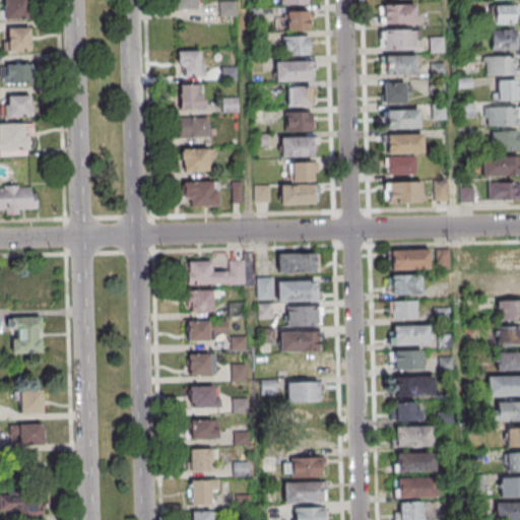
[(4,0),(26,0),(26,21),(4,21),(4,0)]
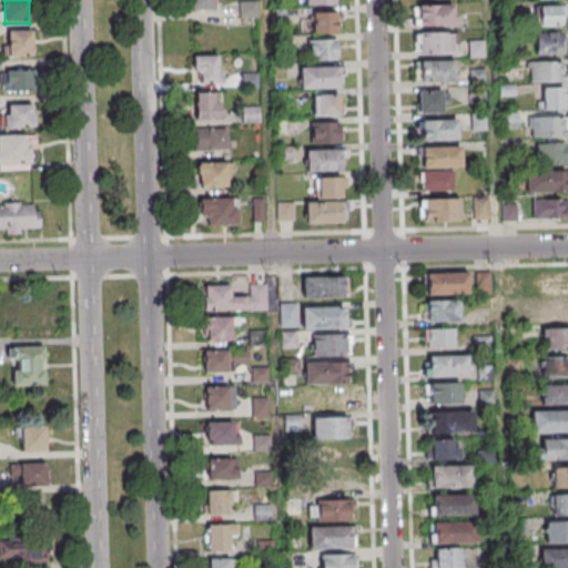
[(190,0),(213,0),(214,11),(191,12),(190,0)]
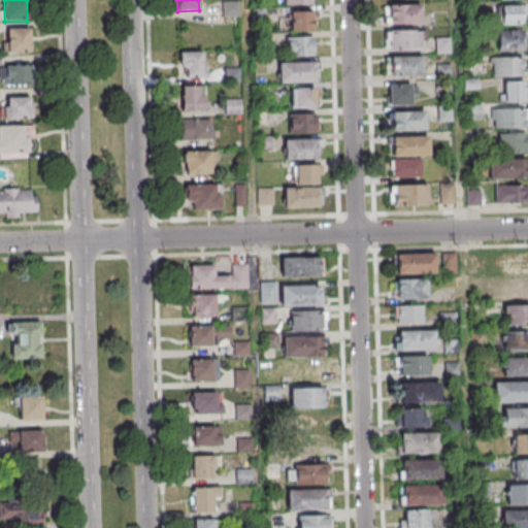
[(237,0),(221,0),(222,15),(237,15),(237,0)]
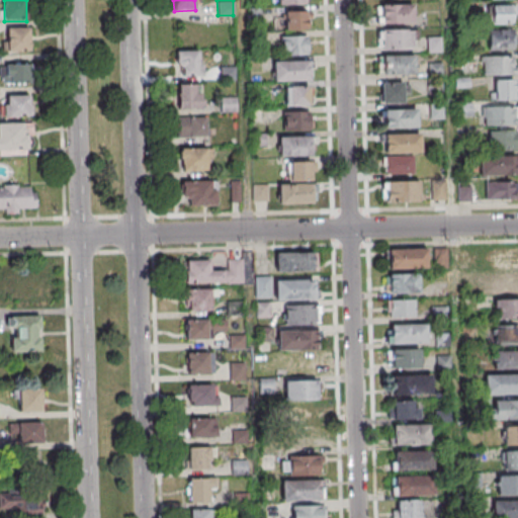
[(381,6),(413,5),(413,24),(381,25),(381,6)]
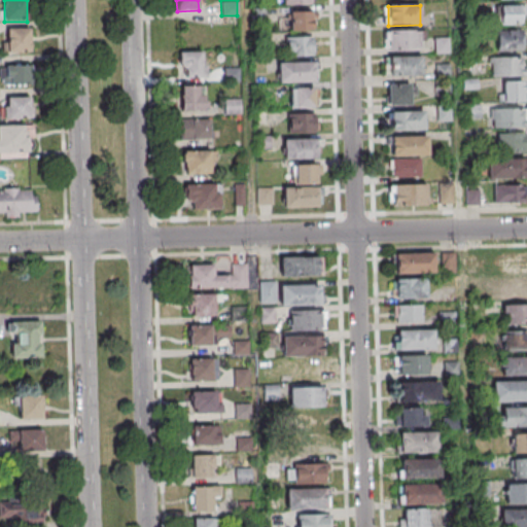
[(500,6),(521,6),(522,25),(501,26),(500,6)]
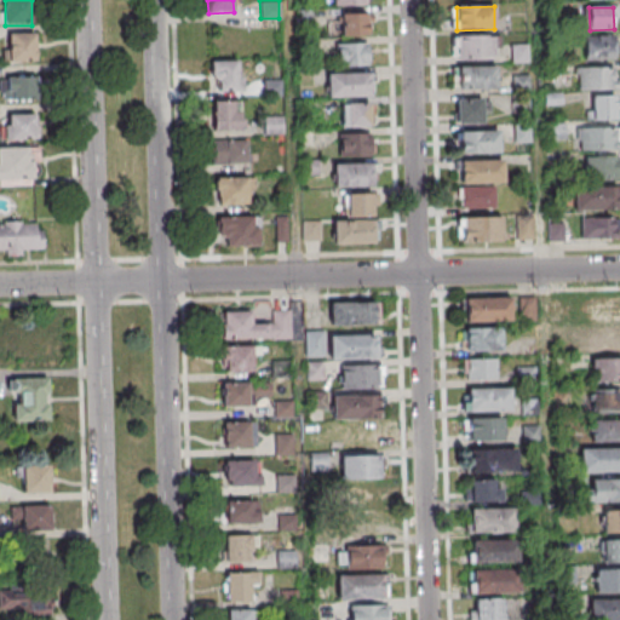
[(339,13),(339,35),(366,35),(366,13),(339,13)]
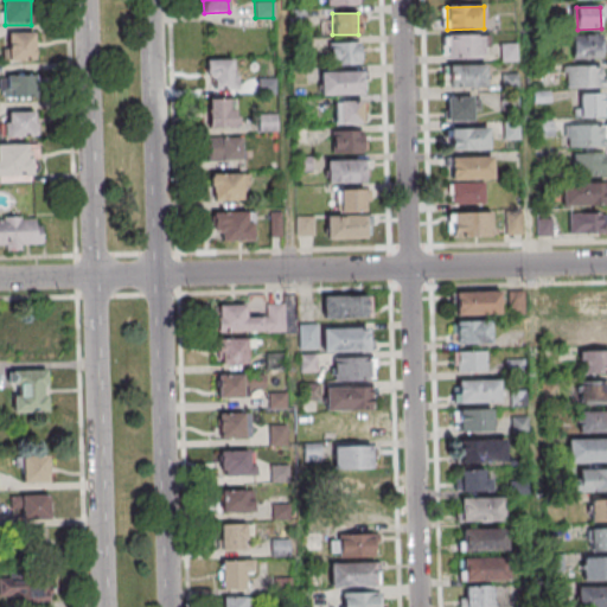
[(8,34),(34,33),(36,61),(8,62),(8,34)]
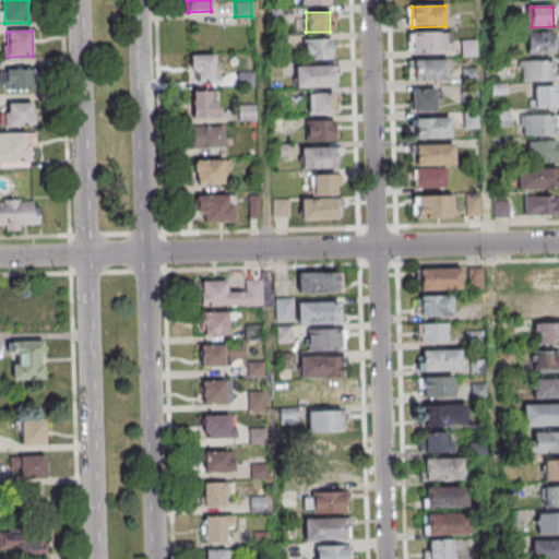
[(554,54),(554,31),(526,31),(526,54),(554,54)]
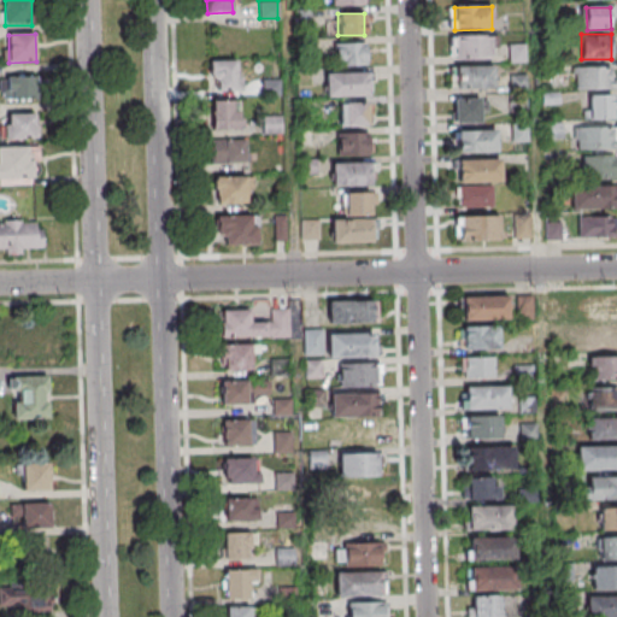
[(454,37),(492,36),(492,59),(454,60),(454,37)]
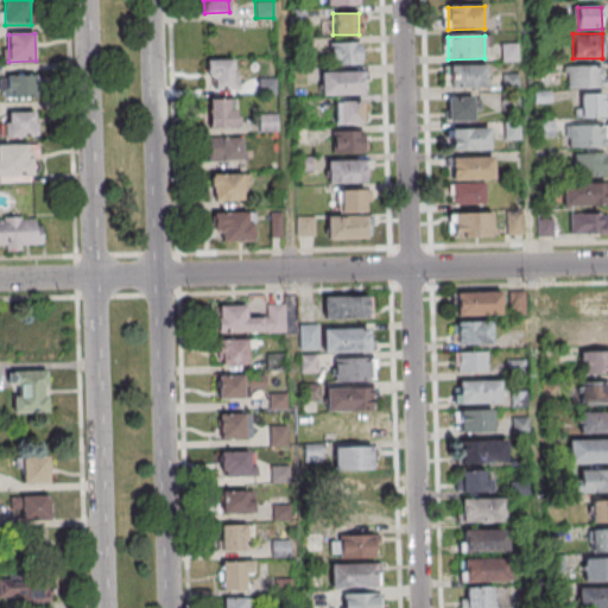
[(360,63),(360,42),(329,42),(329,63),(360,63)]
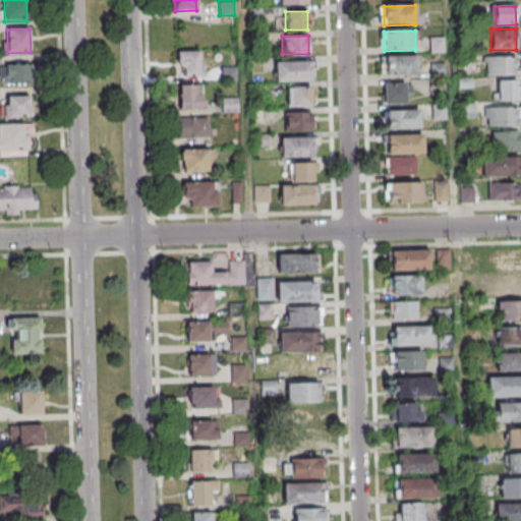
[(429,39),(444,39),(445,54),(430,54),(429,39)]
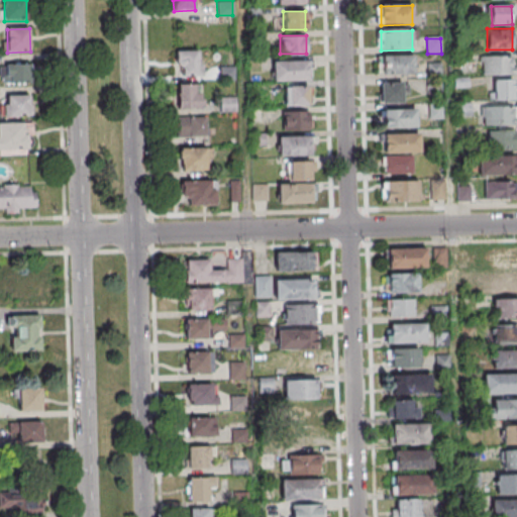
[(176,75),(202,75),(202,49),(176,49),(176,75)]
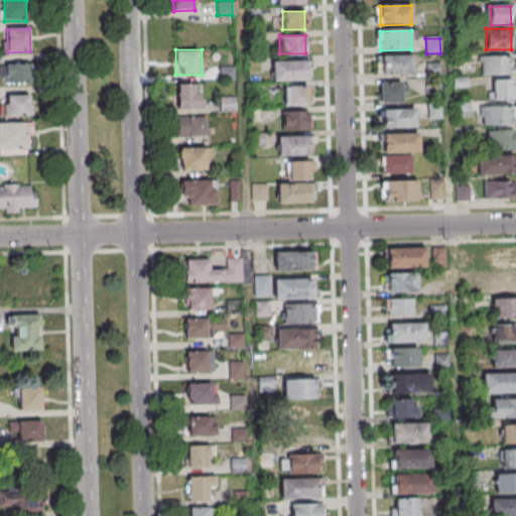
[(381,56),(412,55),(413,75),(382,76),(381,56)]
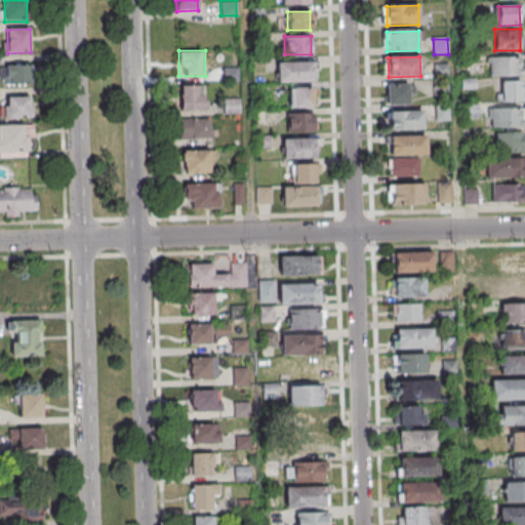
[(523,56),(488,56),(488,75),(523,75),(523,56)]
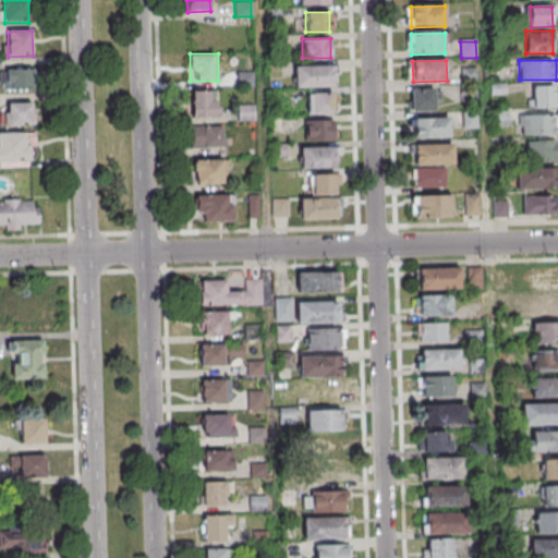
[(291,68),(332,68),(334,88),(291,89),(291,68)]
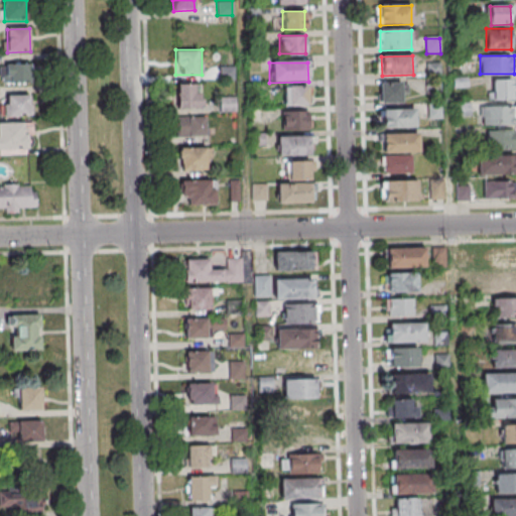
[(0,63),(0,82),(29,82),(29,63),(0,63)]
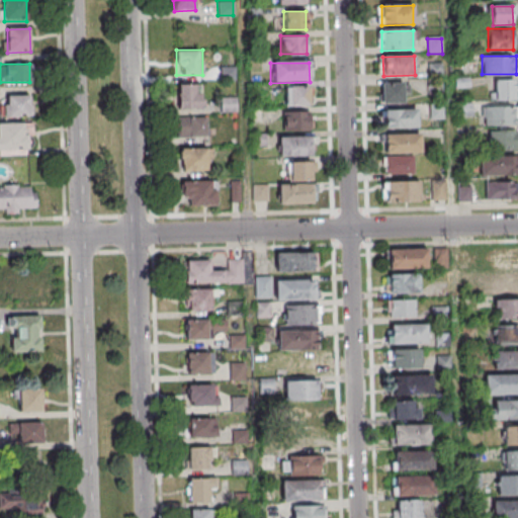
[(428,65),(443,64),(443,78),(428,78),(428,65)]
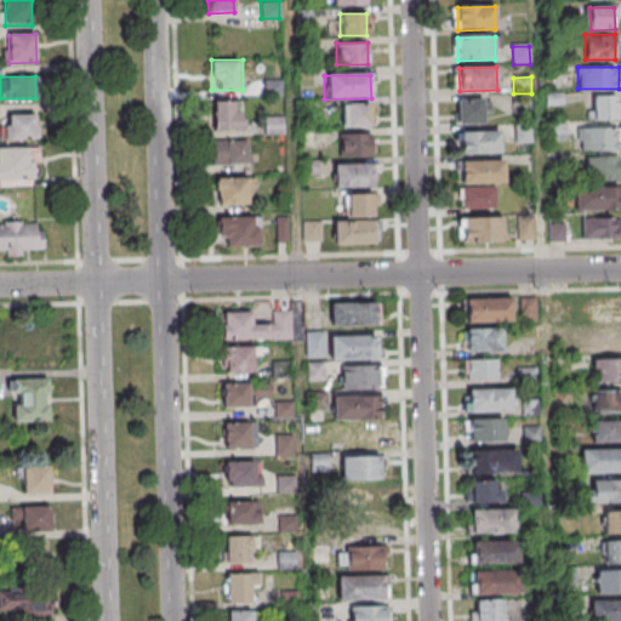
[(593,98),(617,97),(619,120),(593,121),(593,98)]
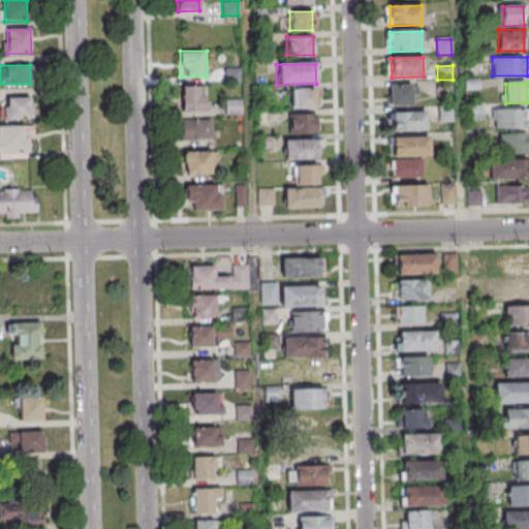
[(389,104),(412,104),(412,85),(389,85),(389,104)]
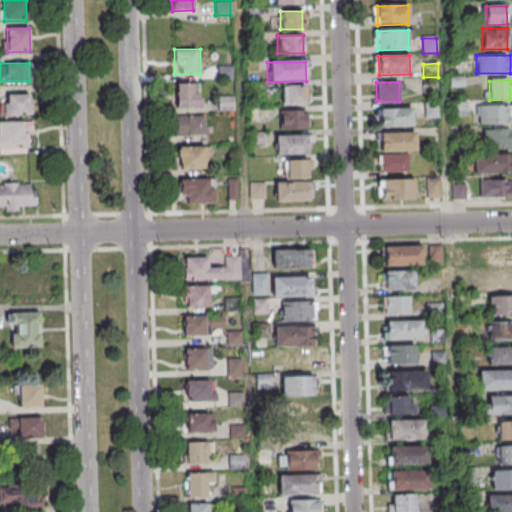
[(176,85),(199,84),(199,108),(177,109),(176,85)]
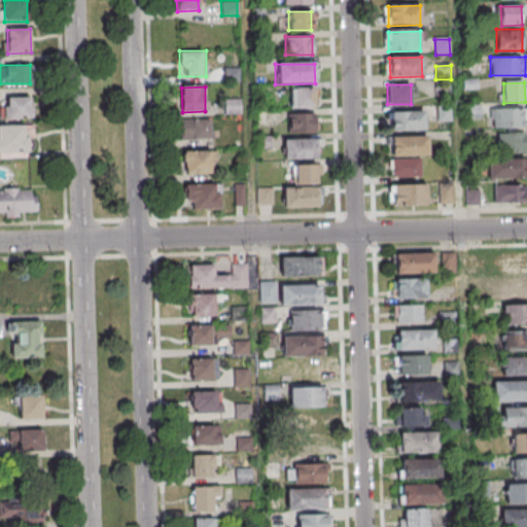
[(314,88),(289,88),(289,107),(314,107),(314,88)]
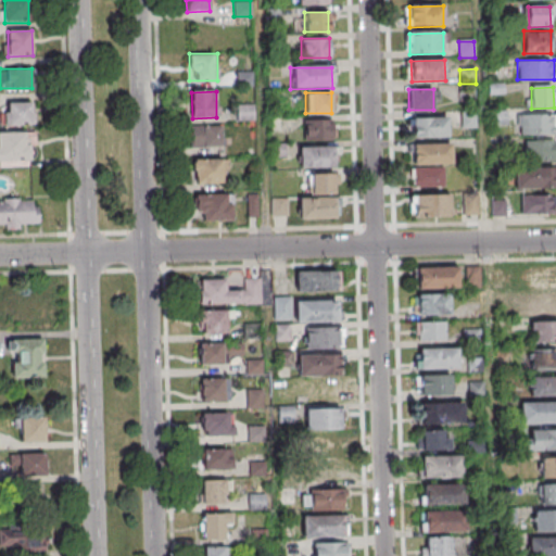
[(8,104),(32,103),(32,125),(0,126),(0,114),(8,114),(8,104)]
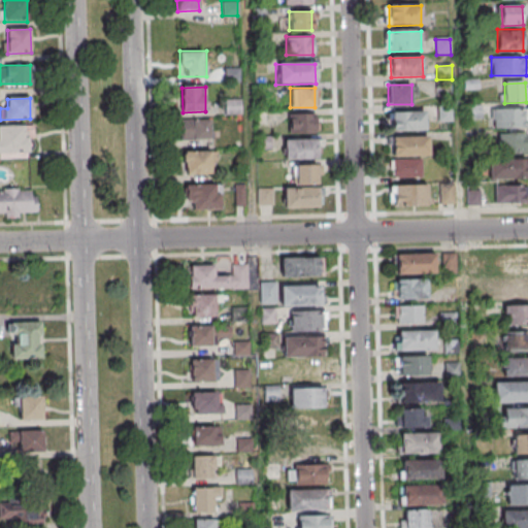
[(466,106),(482,106),(483,120),(467,121),(466,106)]
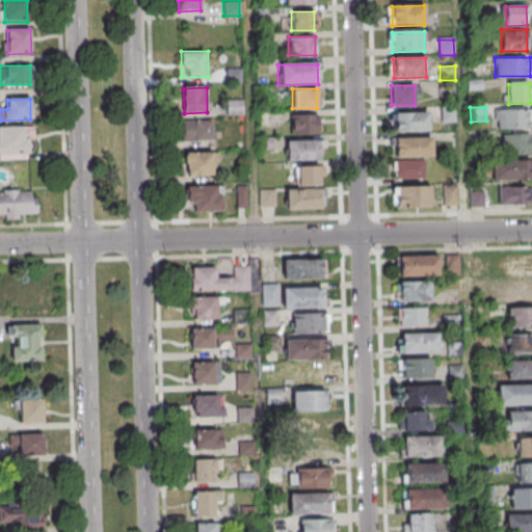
[(441,108),(456,108),(456,122),(441,122),(441,108)]
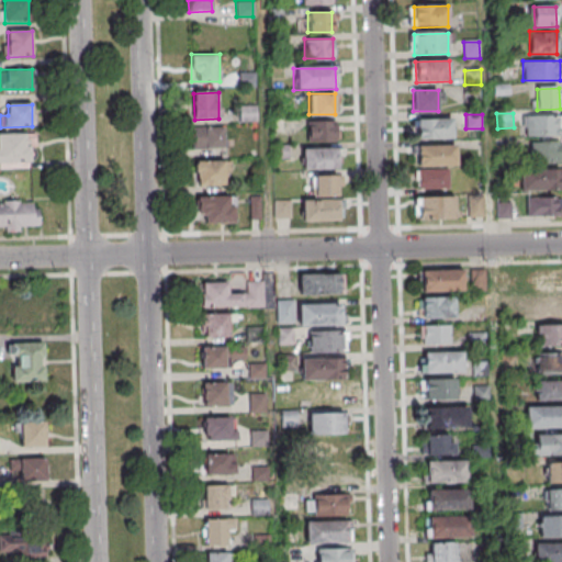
[(561,114),(523,114),(523,135),(561,135),(561,114)]
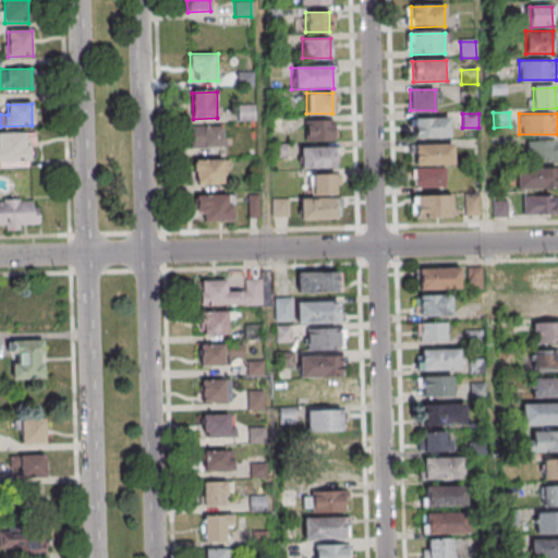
[(414,119),(448,118),(449,140),(415,141),(414,119)]
